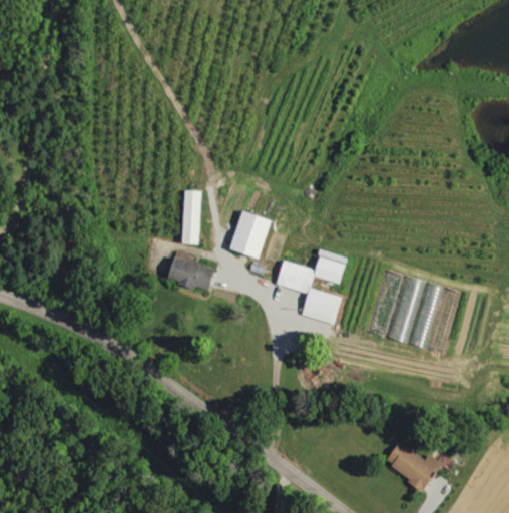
[(181,243),(198,243),(199,190),(183,189),(181,243)]
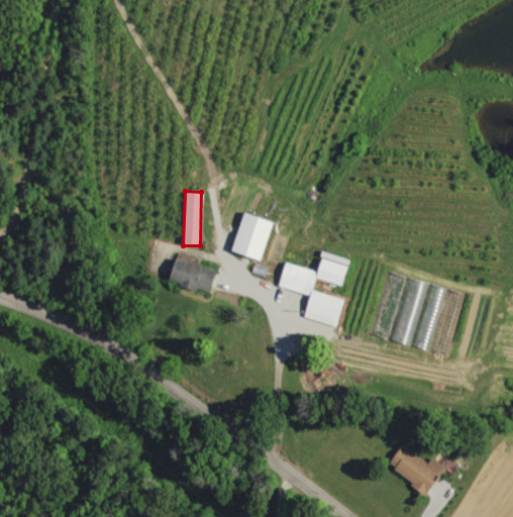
[(232,250),(263,260),(275,220),(244,211),(232,250)]
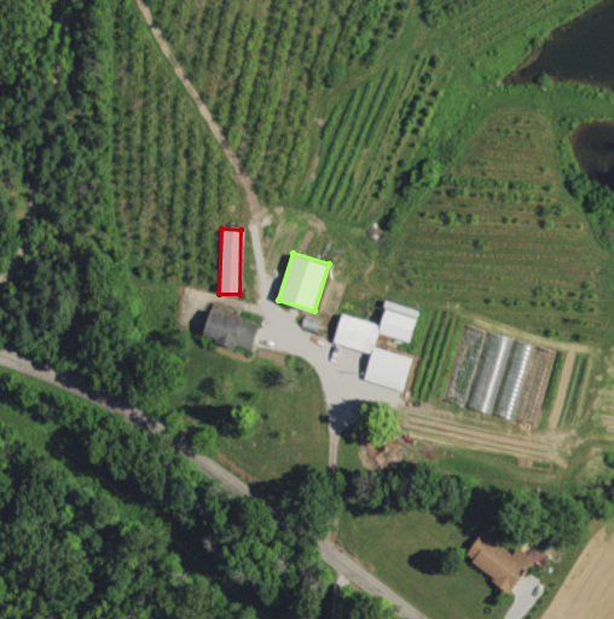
[(334,343),(370,353),(363,380),(403,391),(411,357),(375,348),(378,334),(410,342),(418,310),(386,301),(380,324),(341,313),(334,343)]
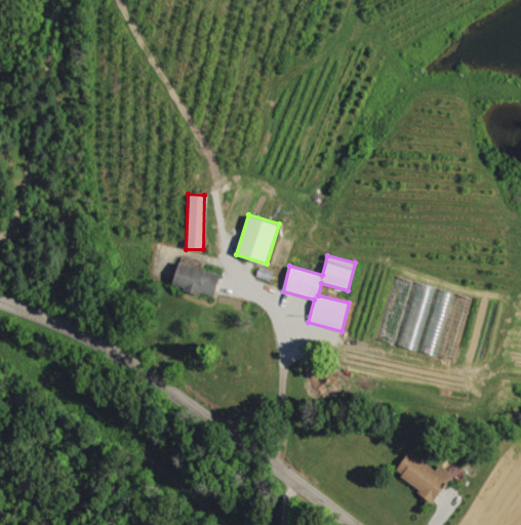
[(172,287),(213,296),(218,273),(177,264),(172,287)]
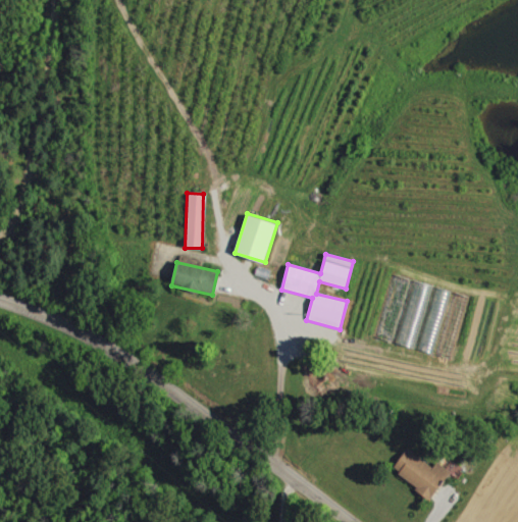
[(391,470),(430,499),(450,471),(435,462),(432,467),(406,449),(391,470)]
